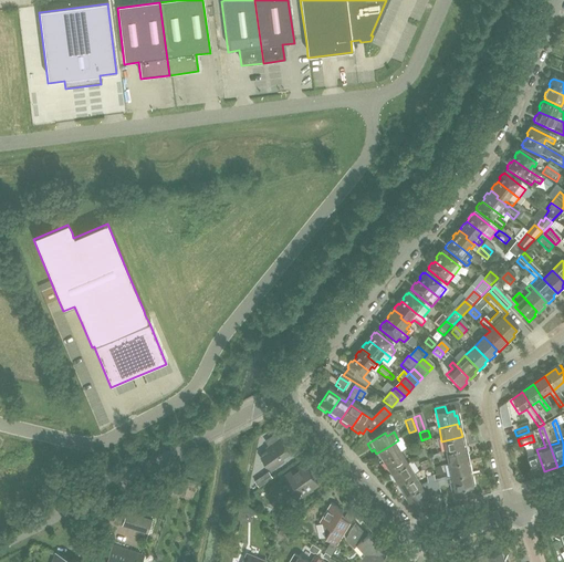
[(445,454),(463,450),(466,449),(463,441),(461,441),(460,437),(441,441),(445,454)]
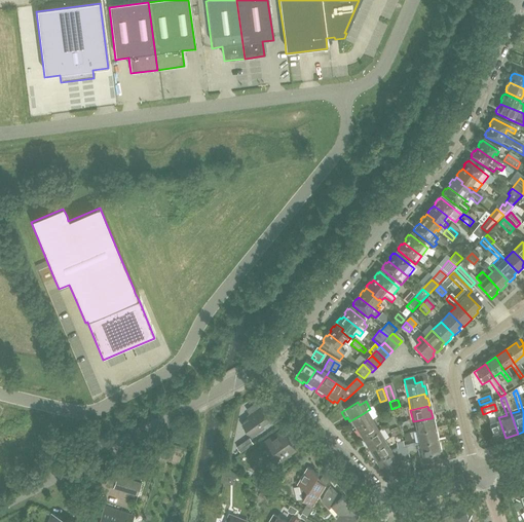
[(249,417),(246,419),(248,422),(240,426),(250,440),(257,435),(255,432),(267,423),(258,410),(258,411),(255,407),(246,413),(249,417)]
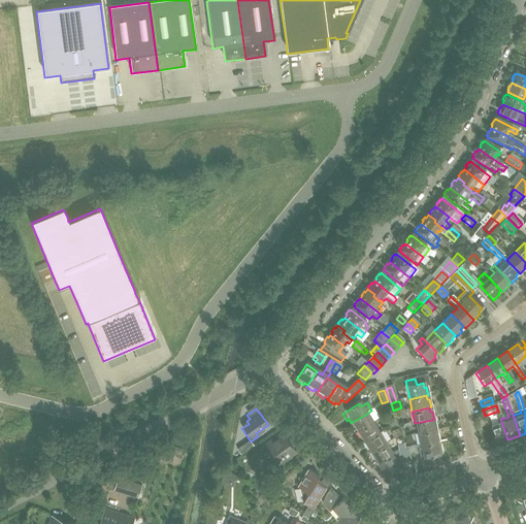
[(390,408),(381,412),(383,417),(392,414),(390,408)]
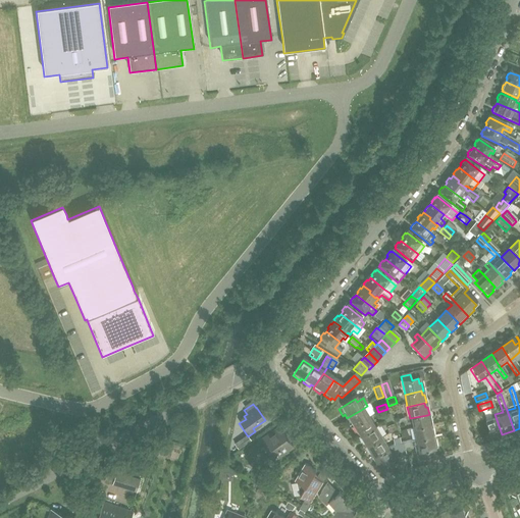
[(490,438),(502,434),(495,414),(492,407),(487,408),(491,421),(484,423),(490,438)]
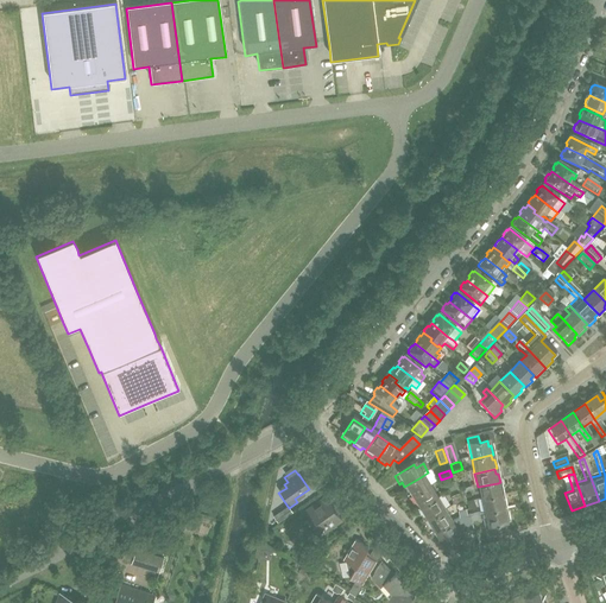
[(465,475),(455,478),(458,486),(467,482),(465,475)]
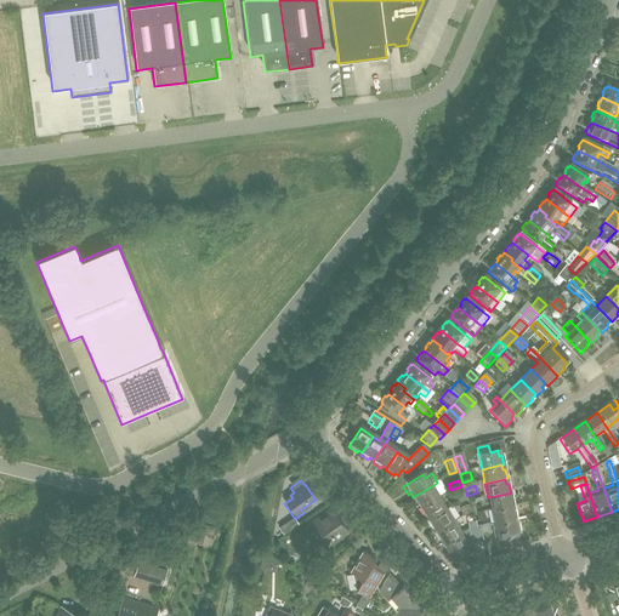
[(430,488),(413,497),(410,498),(415,506),(418,505),(421,509),(438,500),(430,488)]
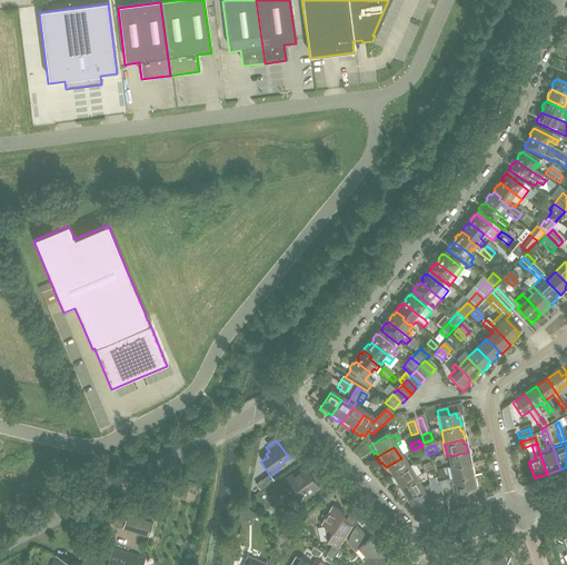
[(467,457),(466,453),(447,456),(450,469),(468,465),(470,465),(469,456),(467,457)]
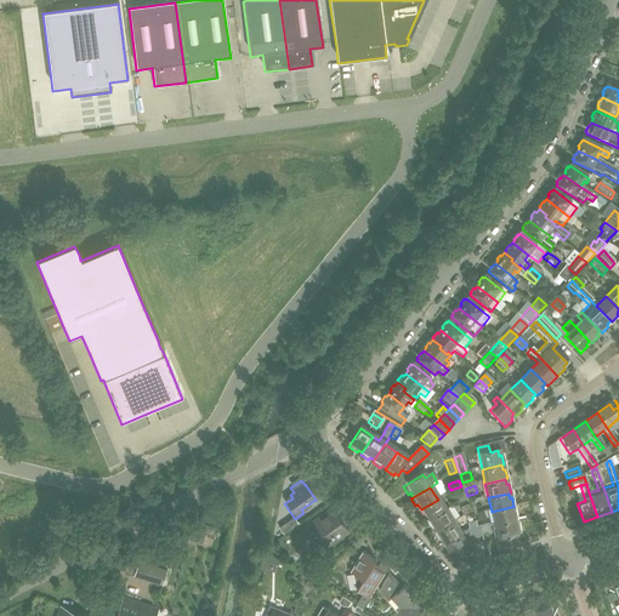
[(454,498),(456,505),(467,501),(465,495),(454,498)]
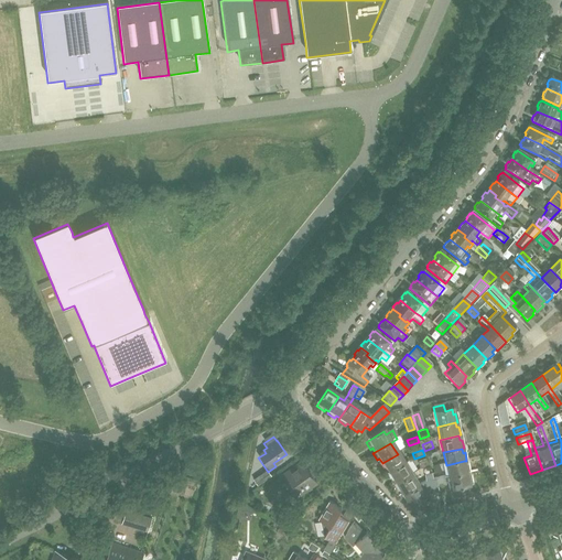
[(398,454),(382,463),(380,464),(385,472),(387,471),(389,474),(404,465),(398,454)]
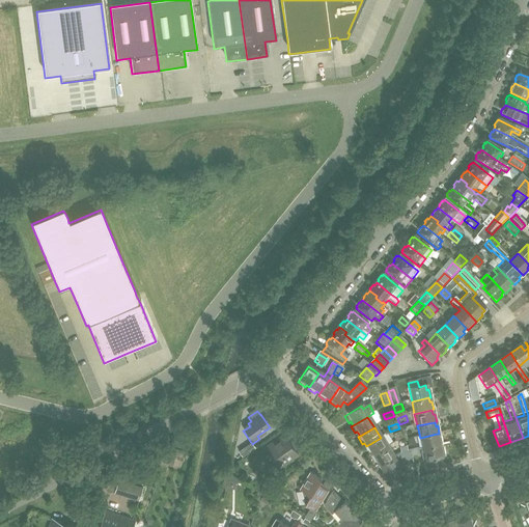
[(410,427),(406,428),(401,431),(404,436),(412,433),(410,427)]
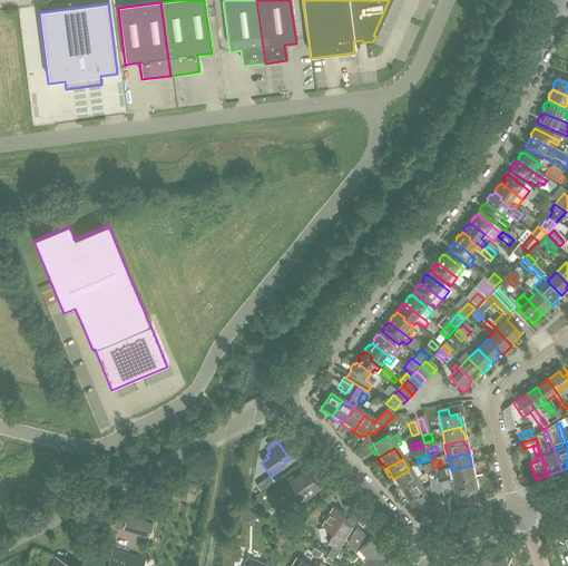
[(469,466),(451,470),(453,484),(472,479),(475,479),(472,470),(470,471),(469,466)]
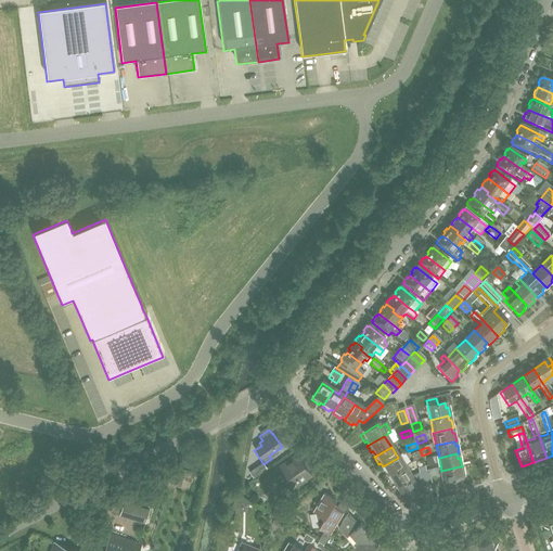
[(420,455),(410,458),(412,463),(422,461),(420,455)]
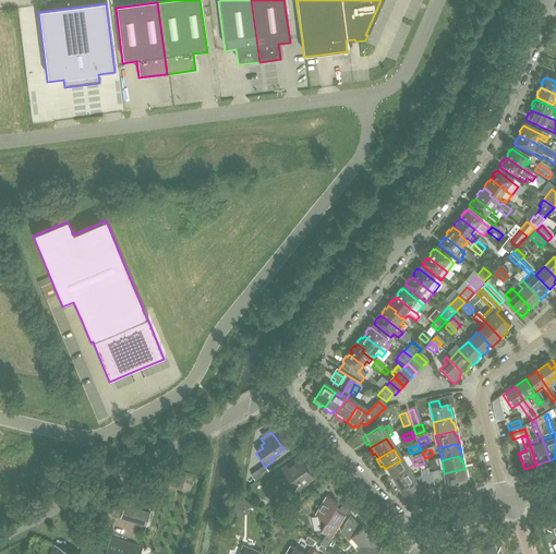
[(389,477),(391,481),(407,471),(400,460),(385,469),(383,471),(387,478),(389,477)]
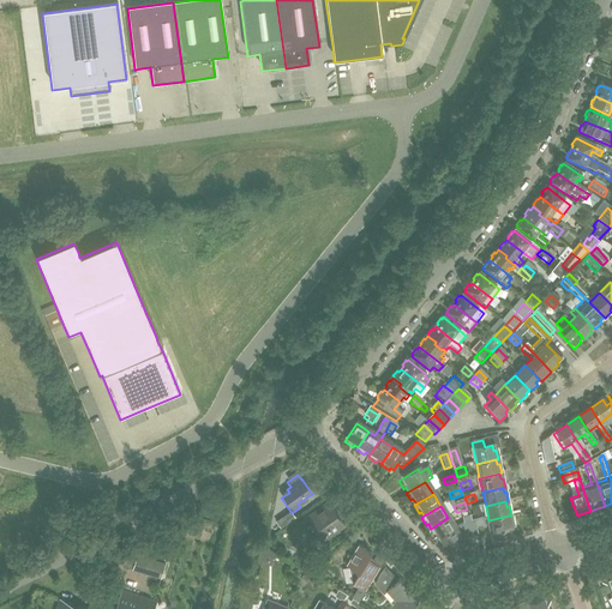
[(313,538),(317,536),(322,544),(343,529),(339,523),(340,522),(336,516),(334,517),(331,513),(325,517),(321,510),(306,520),(311,529),(309,530),(313,538)]
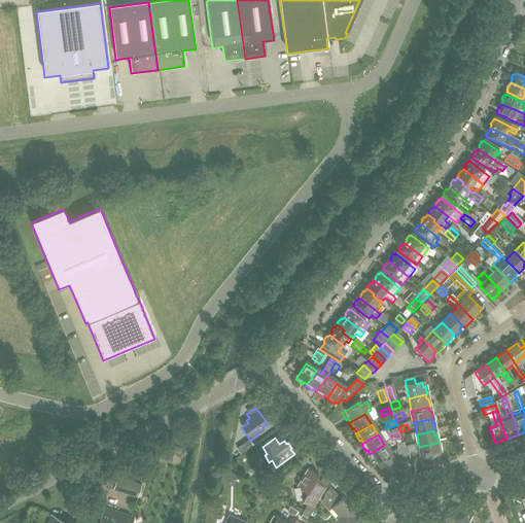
[(438,447),(436,443),(419,447),(406,450),(407,455),(417,453),(420,467),(436,463),(434,456),(441,455),(440,447),(438,447)]
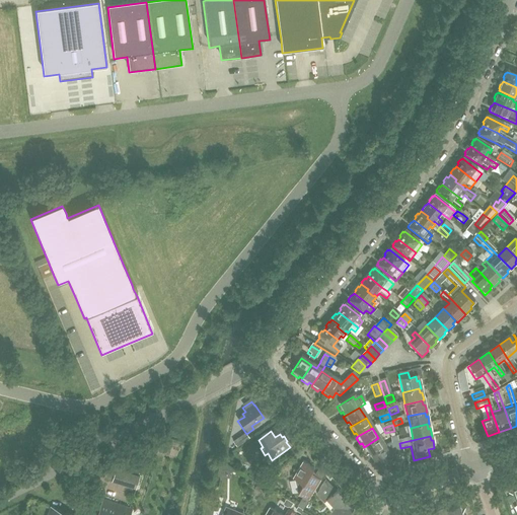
[(378,438),(364,447),(362,448),(367,454),(369,453),(371,457),(384,448),(378,438)]
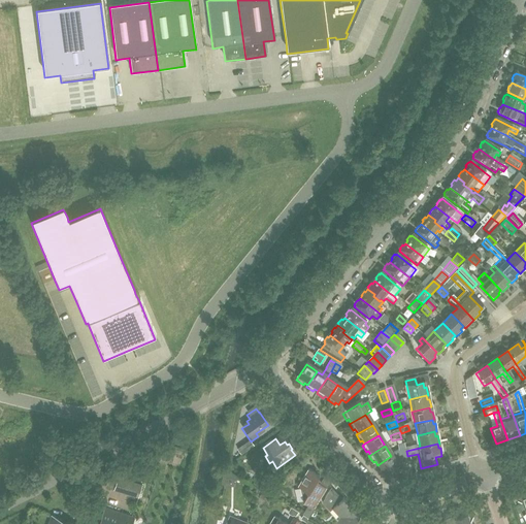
[(383,477),(384,477),(387,482),(397,475),(394,469),(398,466),(397,465),(408,459),(407,456),(406,451),(404,452),(398,453),(391,456),(377,465),(375,466),(383,477)]
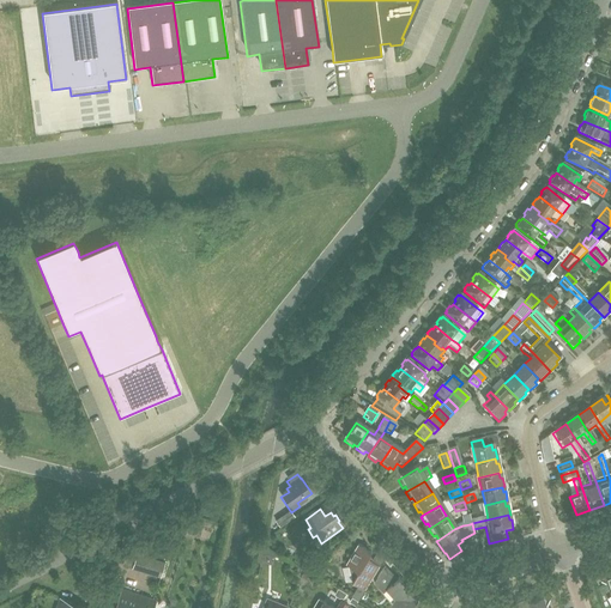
[(258,547),(256,555),(255,565),(268,567),(271,558),(274,559),(274,555),(258,547)]
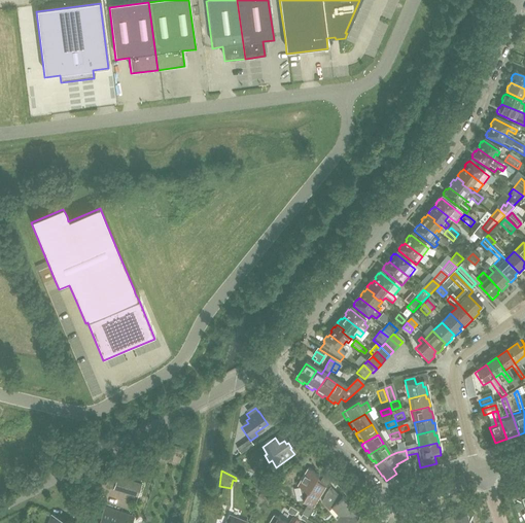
[(317,478),(306,471),(295,488),(298,489),(302,503),(312,511),(324,490),(317,486),(318,485),(315,483),(317,478)]
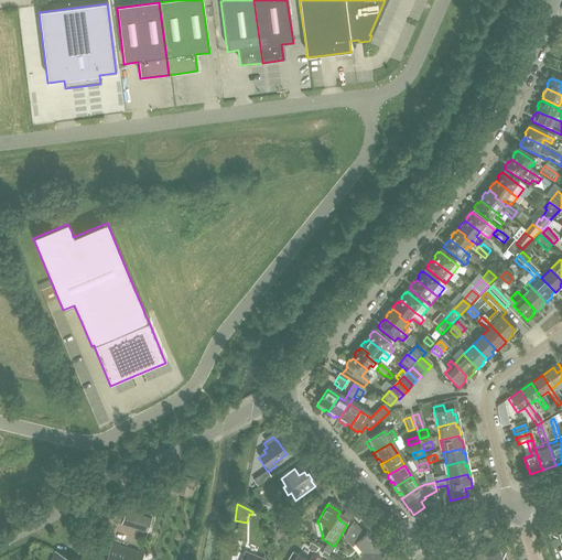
[(272,515),(269,520),(278,525),(281,520),(272,515)]
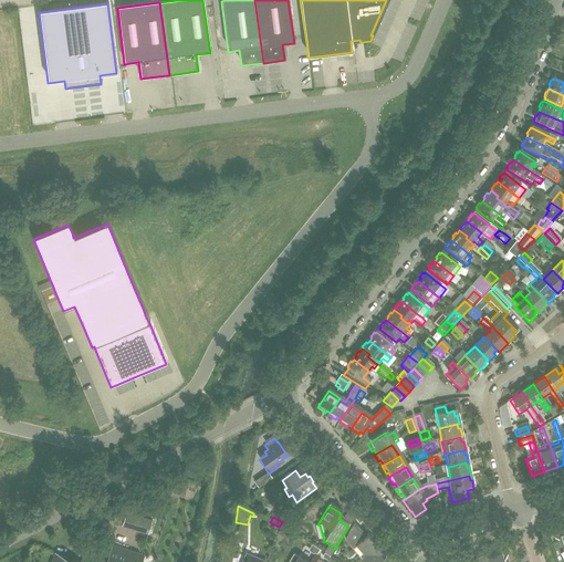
[(150,523),(137,519),(134,532),(146,536),(150,523)]
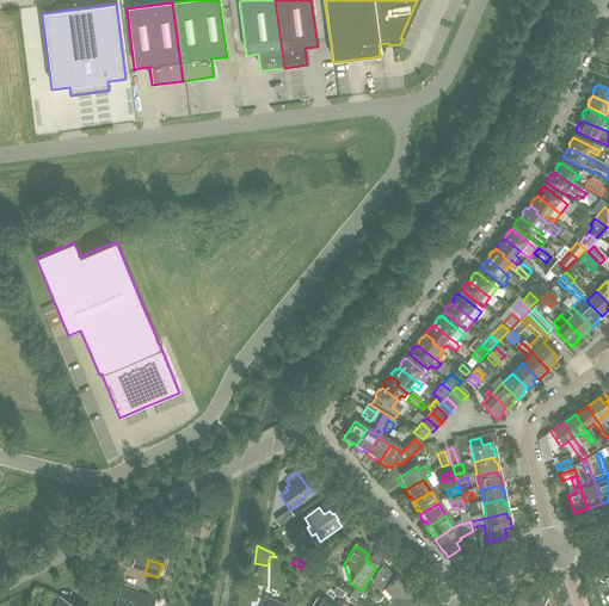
[(412,597),(412,598),(410,595),(411,594),(397,579),(394,581),(389,581),(380,570),(371,585),(380,594),(385,591),(394,601),(392,605),(411,605),(413,603),(414,603),(416,603),(417,603),(418,601),(418,600),(418,599),(418,598),(418,597),(417,595),(416,595),(414,595),(413,595),(412,597)]
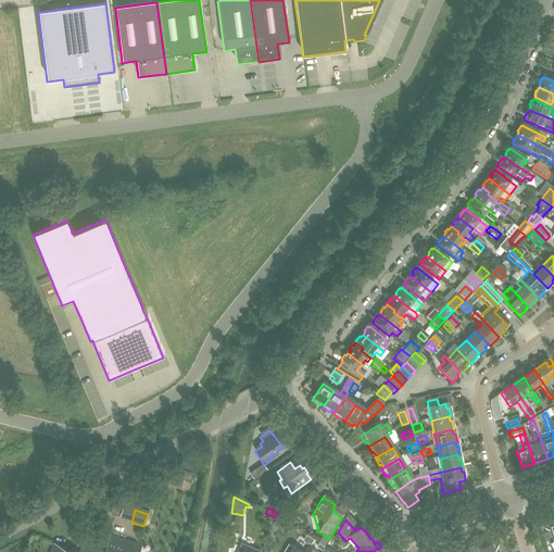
[(275,521),(273,525),(280,530),(284,526),(275,521)]
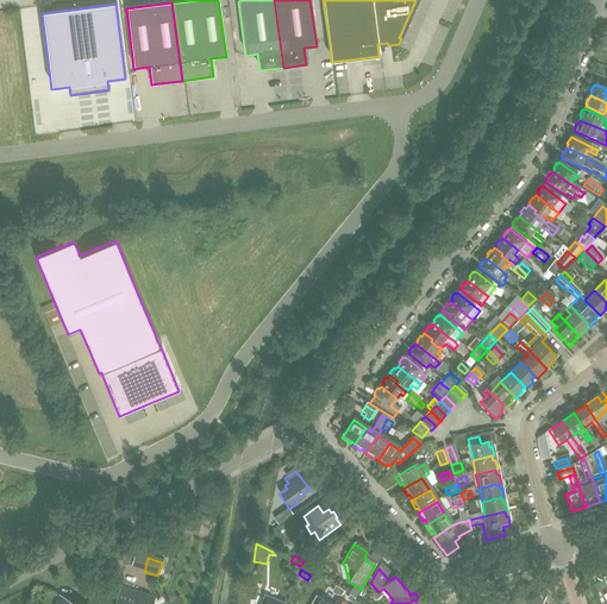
[(606,570),(599,573),(595,580),(602,584),(606,593),(606,592),(606,570)]
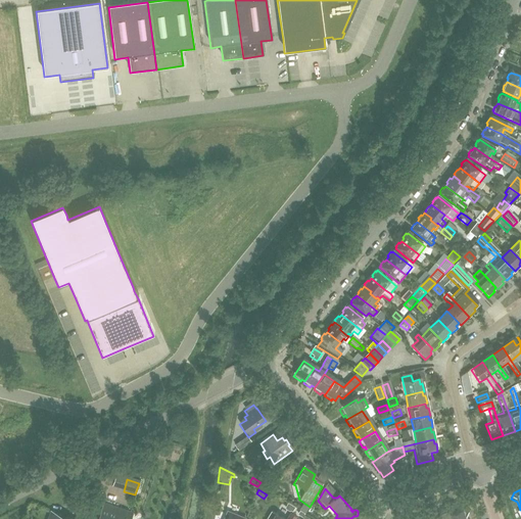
[(131,518),(132,516),(102,506),(98,518),(131,518)]
